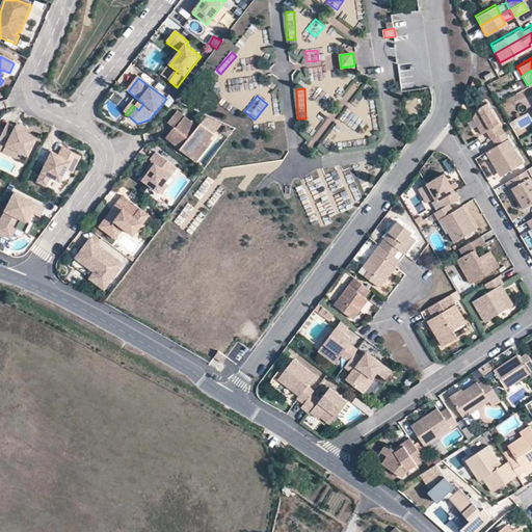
[(473,120),(469,121),(479,136),(484,133),(489,142),(501,134),(484,105),(473,111),(475,114),(473,120)]
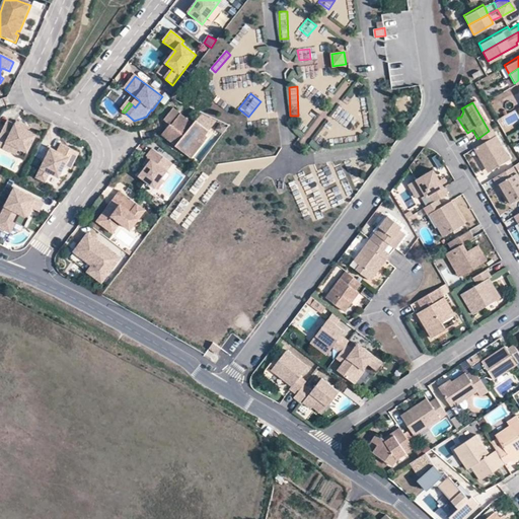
[(351,127),(357,116),(338,105),(331,117),(351,127)]
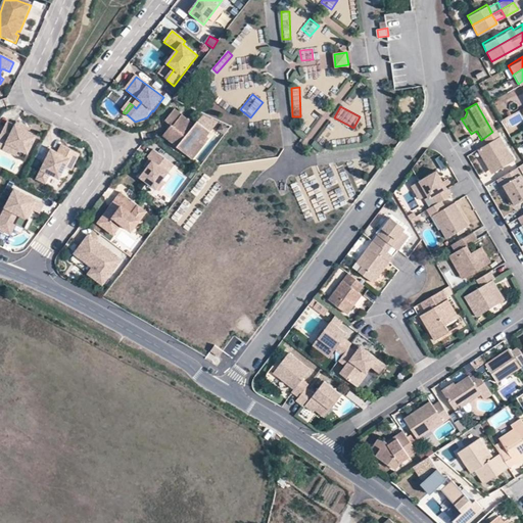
[(176,110),(167,123),(175,128),(172,131),(171,130),(165,137),(195,160),(209,142),(206,140),(212,132),(199,122),(196,126),(176,110)]
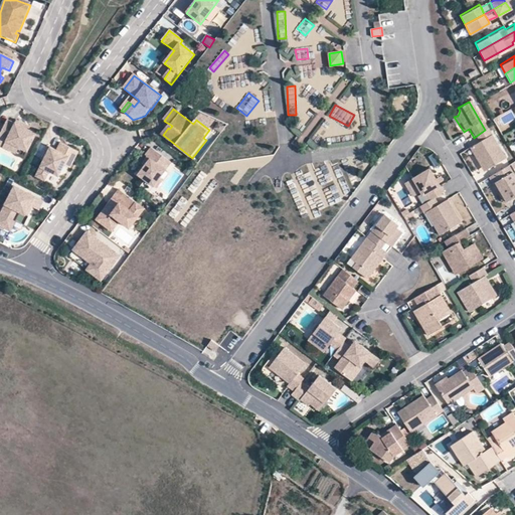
[(29,132),(25,129),(26,126),(17,122),(16,125),(8,122),(0,138),(0,140),(7,144),(4,149),(13,154),(16,148),(20,150),(28,154),(37,135),(29,132)]
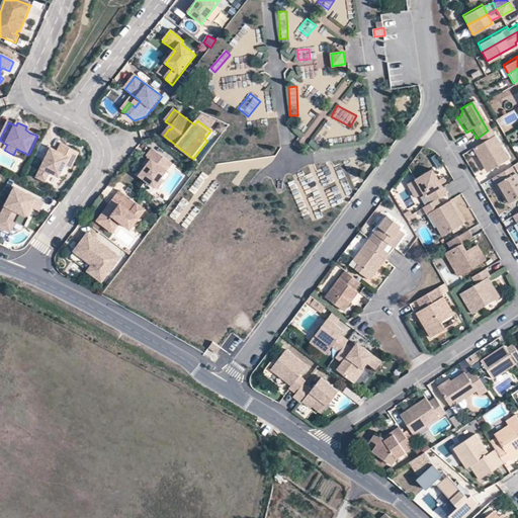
[(477,139),(480,145),(482,148),(478,149),(475,148),(469,151),(483,172),(487,173),(506,161),(488,131),(477,139)]
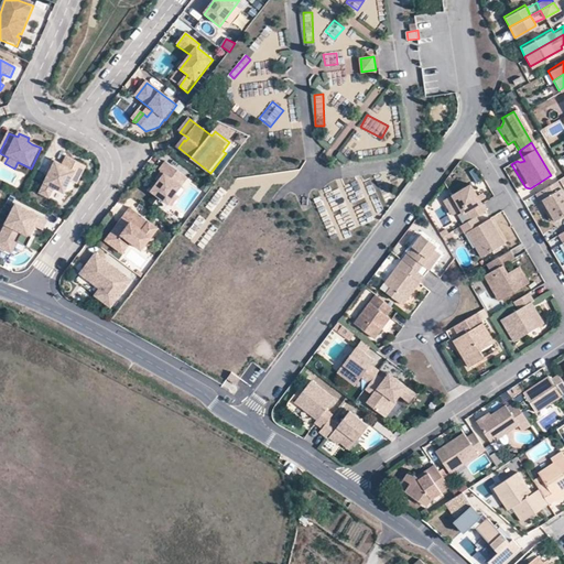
[(87,169),(67,159),(63,166),(53,162),(49,171),(52,173),(49,179),(40,196),(51,201),(56,191),(66,196),(72,183),(79,186),(87,169)]
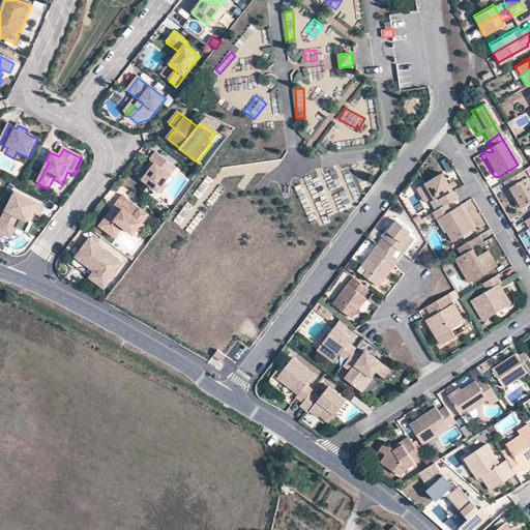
[(177,168),(156,152),(151,160),(156,165),(144,181),(159,193),(177,168)]
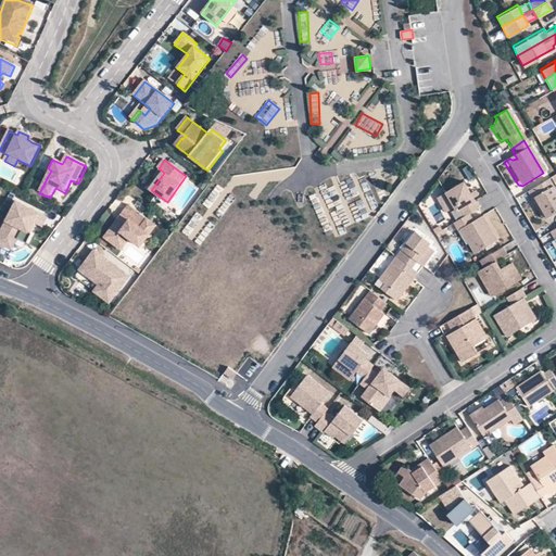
[(534,209),(538,206),(545,219),(555,213),(555,194),(547,180),(526,193),(534,209)]
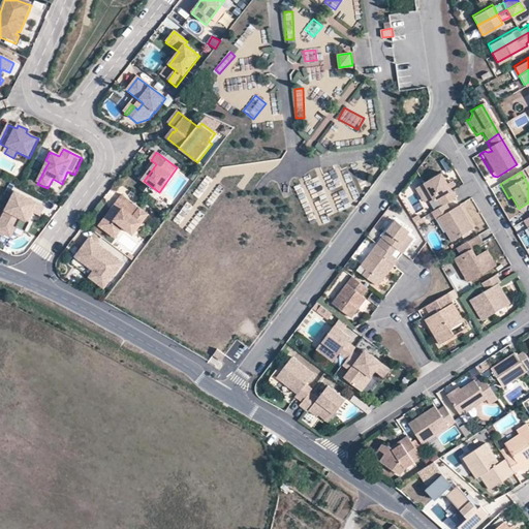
[(431,200),(435,198),(438,207),(444,203),(454,197),(439,173),(421,184),(431,200)]
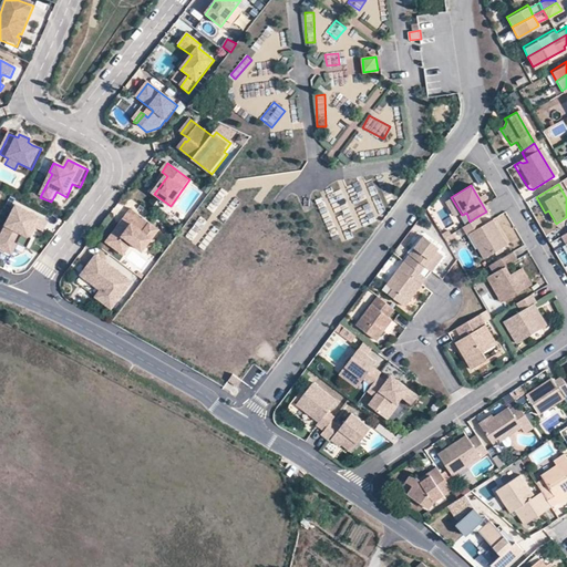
[(18,207),(0,243),(17,250),(19,245),(29,249),(33,240),(32,239),(30,238),(34,228),(38,229),(44,233),(49,223),(18,207)]
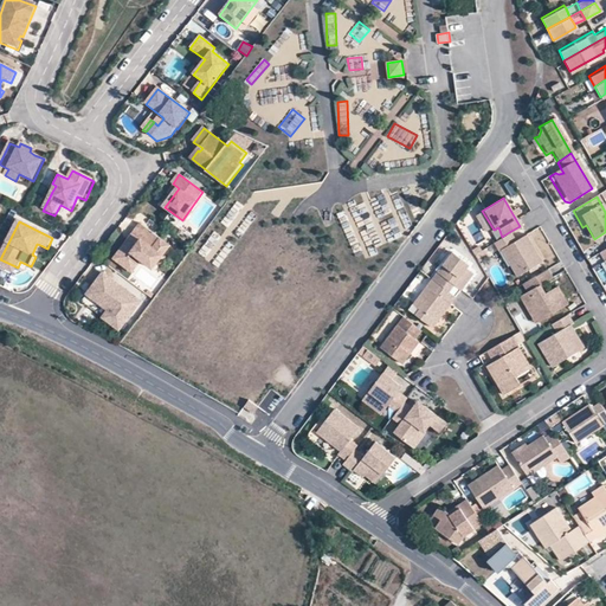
[(172,246),(142,225),(134,236),(142,240),(136,249),(128,243),(115,260),(124,266),(133,255),(142,262),(154,270),(172,246)]
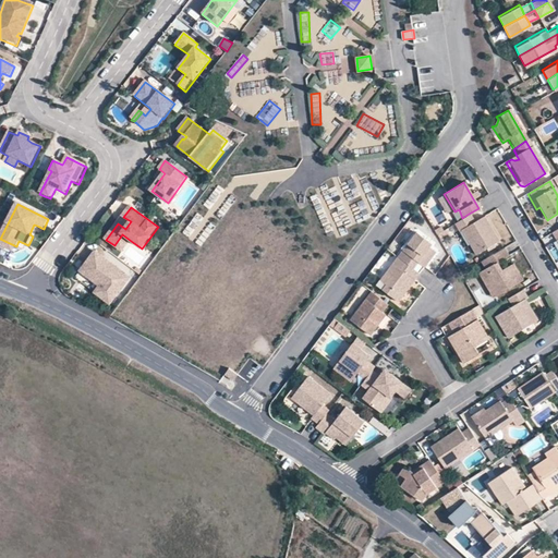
[(540,207),(536,209),(545,222),(547,220),(540,207)]
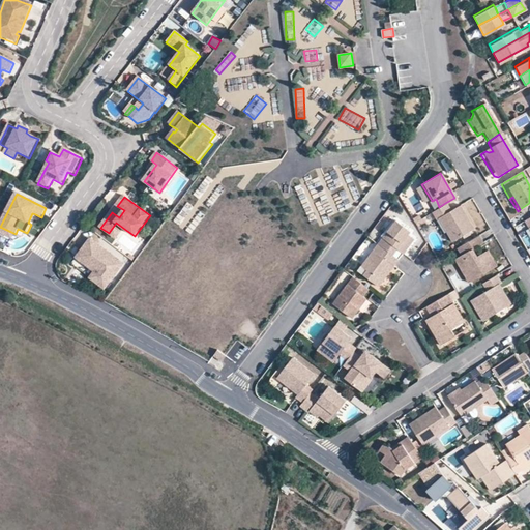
[(444,233),(449,241),(472,228),(460,207),(455,210),(450,212),(449,210),(445,203),(439,207),(430,212),(434,221),(437,219),(444,233)]
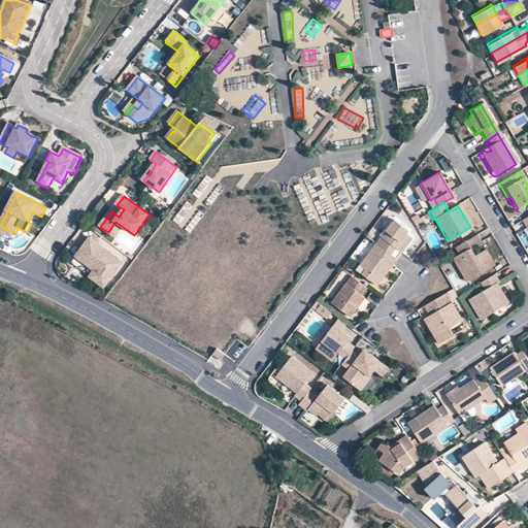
[(124,209),(117,205),(111,211),(119,217),(124,209)]
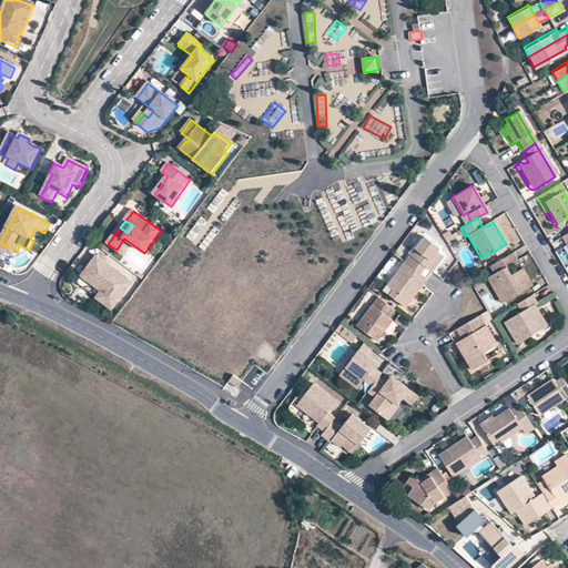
[(437,247),(422,236),(403,262),(416,272),(421,265),(424,267),(430,272),(442,256),(435,251),(437,247)]
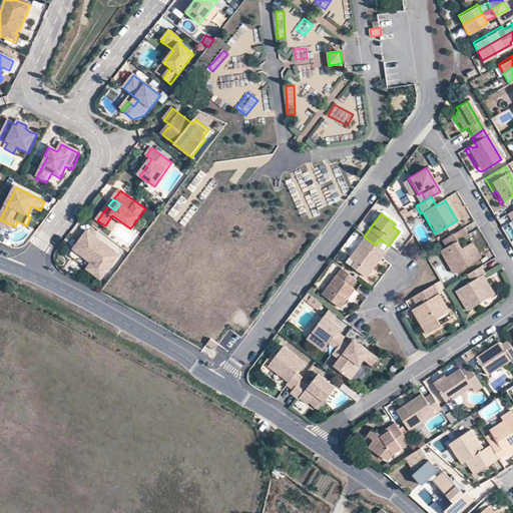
[(120,221),(112,215),(105,225),(113,231),(120,221)]
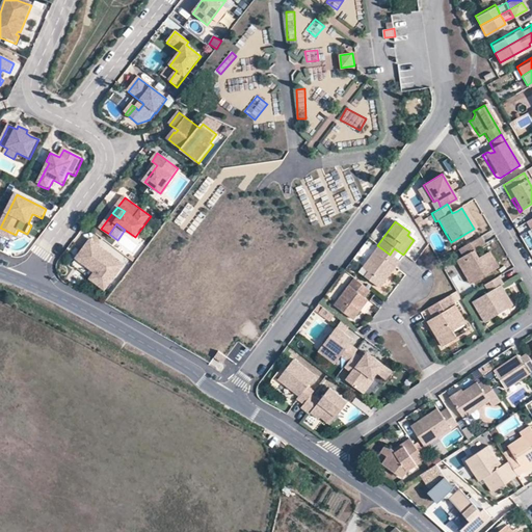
[(16,235),(0,228),(0,234),(12,241),(16,235)]
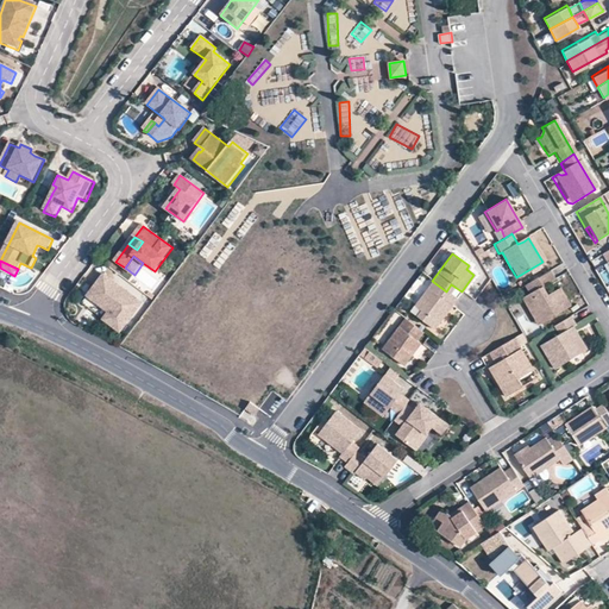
[(528,293),(521,296),(534,319),(542,313),(546,319),(569,305),(558,288),(550,292),(553,296),(548,300),(545,295),(540,287),(553,278),(548,270),(523,284),(528,293)]
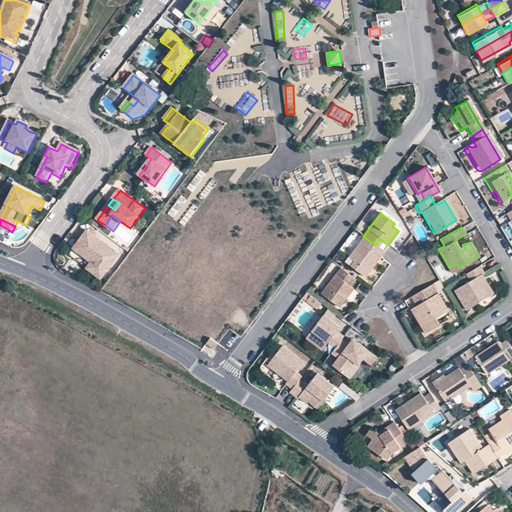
[(120,255),(88,232),(83,239),(85,241),(78,251),(93,263),(88,269),(102,280),(120,255)]
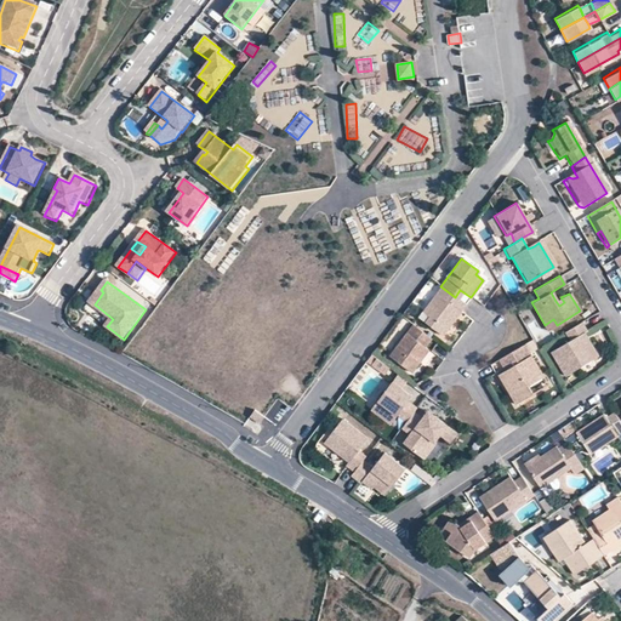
[(427,305),(433,309),(428,315),(425,322),(442,335),(453,322),(450,319),(456,309),(460,312),(465,305),(457,300),(455,297),(440,286),(427,305)]
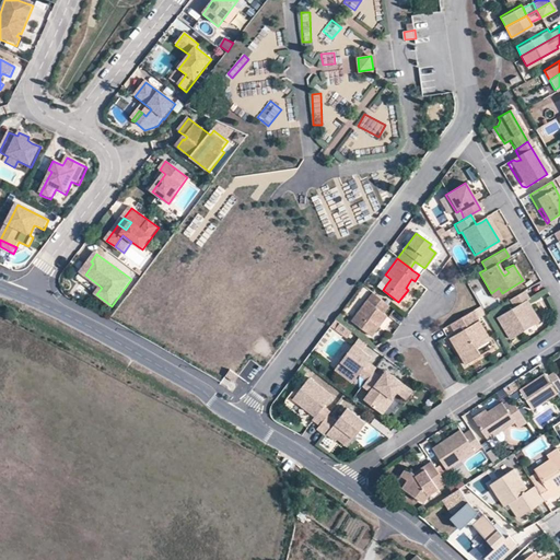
[(385,275),(380,281),(386,284),(391,279),(385,275)]
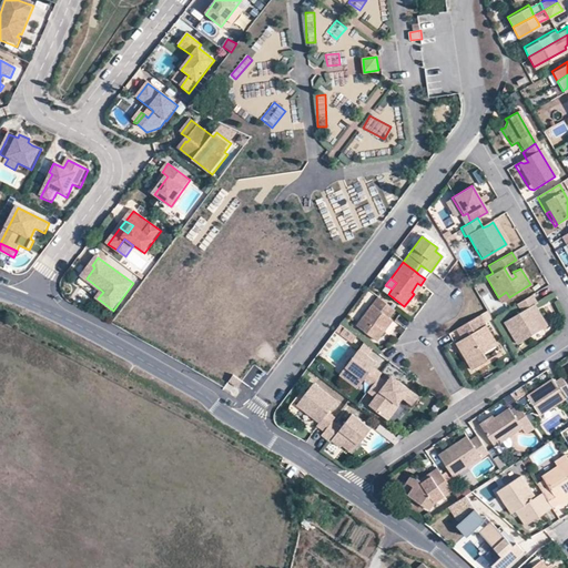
[(421,285),(417,283),(412,292),(414,294),(421,285)]
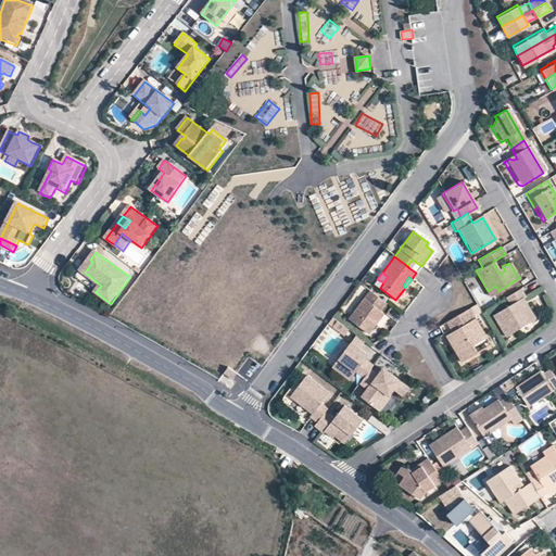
[(488,291),(490,295),(498,291),(495,286),(488,291)]
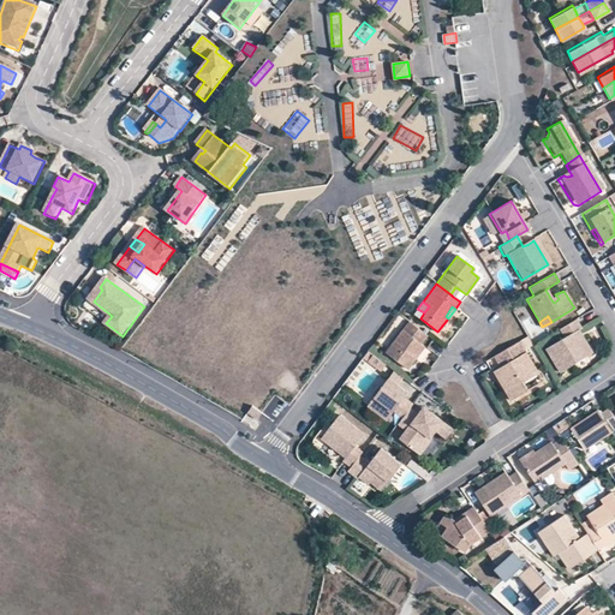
[(561,375),(593,354),(586,342),(579,340),(575,333),(579,330),(583,328),(578,320),(560,329),(566,339),(547,350),(561,375)]
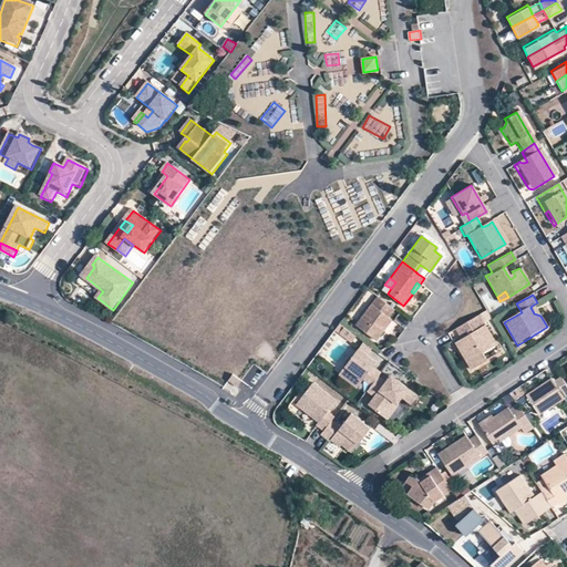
[(392,310),(375,297),(354,325),(363,332),(375,341),(383,330),(379,328),(388,318),(392,310)]
